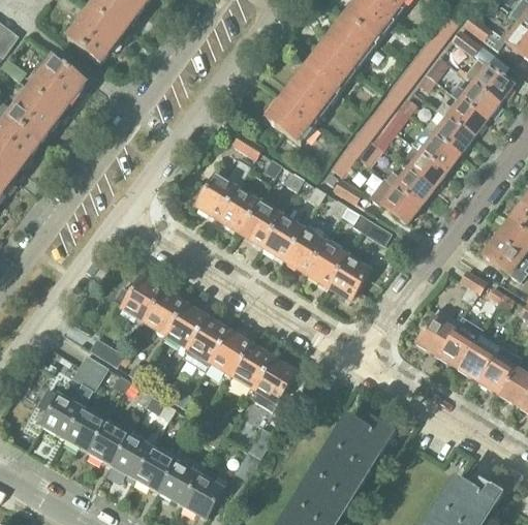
[(96,0),(66,40),(76,49),(99,65),(119,38),(125,31),(145,5),(137,0),(96,0)]
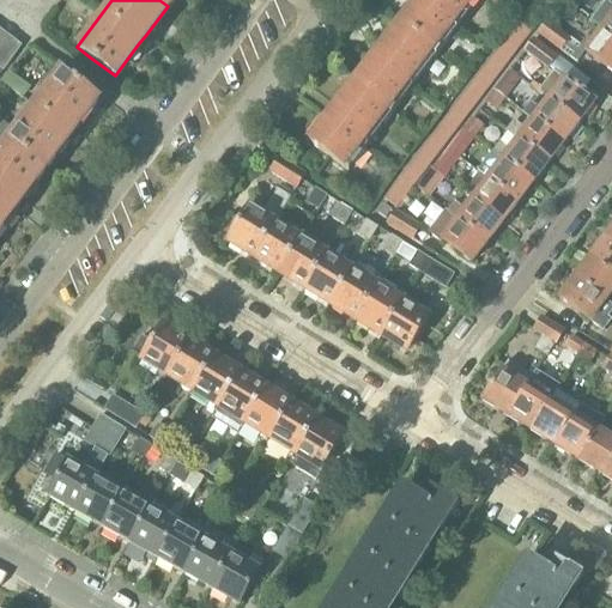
[(403,13),(397,22),(431,48),(468,0),(412,0),(408,5),(405,5),(401,10),(403,13)]
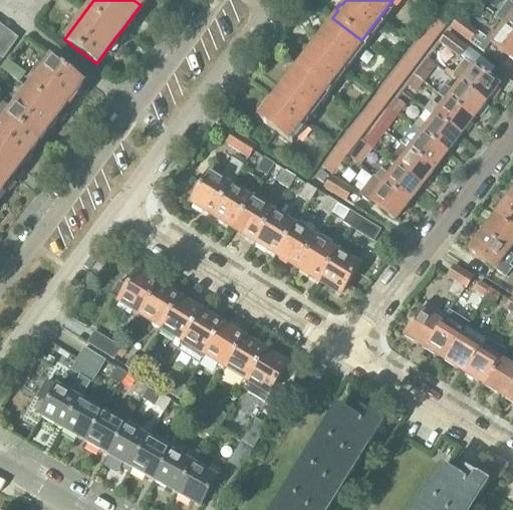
[(499,7),(493,15),(503,22),(512,30),(512,4),(507,0),(501,8),(499,7)]
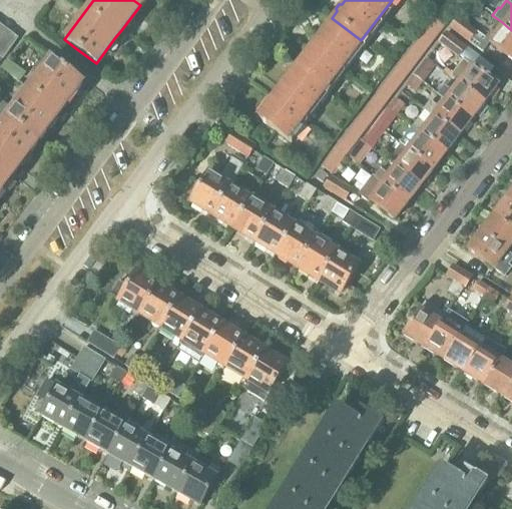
[(457,15),(449,25),(484,51),(491,43),(511,58),(511,30),(502,22),(494,33),(489,29),(484,36),(457,15)]
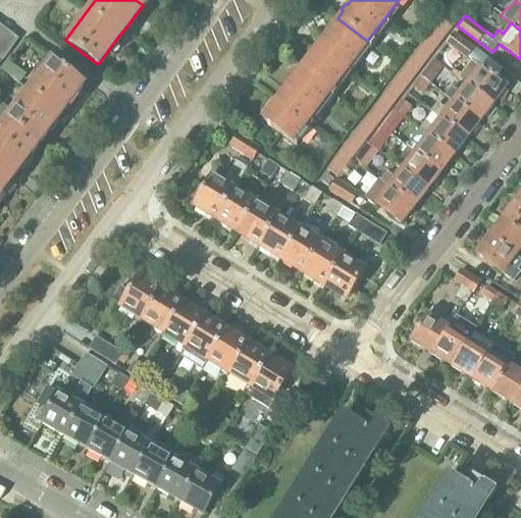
[(440,16),(434,24),(444,32),(450,23),(440,16)]
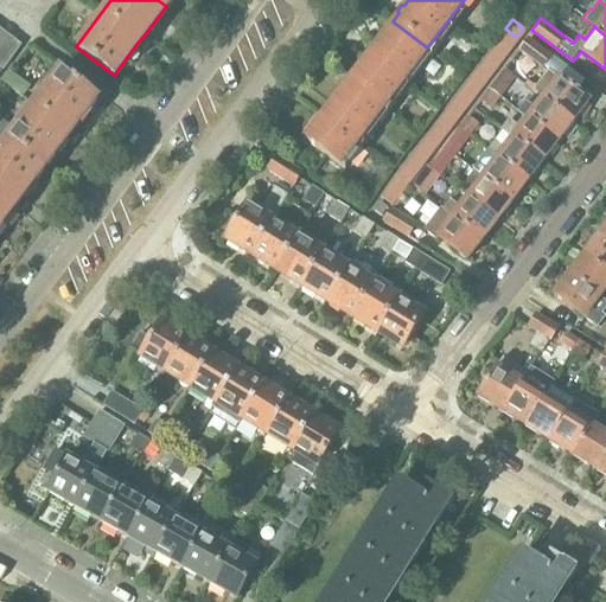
[(356,71),(349,79),(383,107),(406,77),(427,47),(393,21),(387,30),(383,29),(378,34),(381,37),(374,45),(369,52),(361,63),(358,62),(353,68),(356,71)]
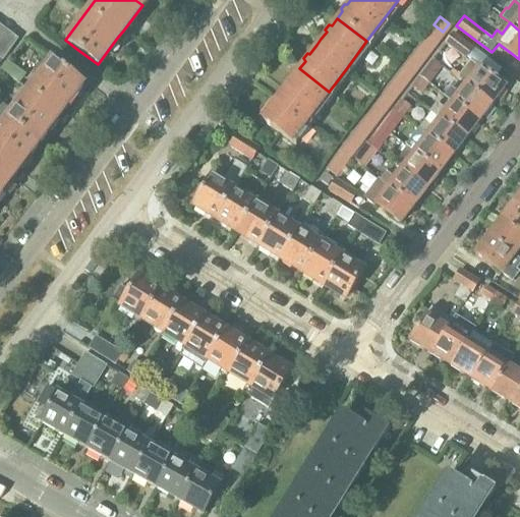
[(434,24),(426,33),(437,40),(443,32),(434,24)]
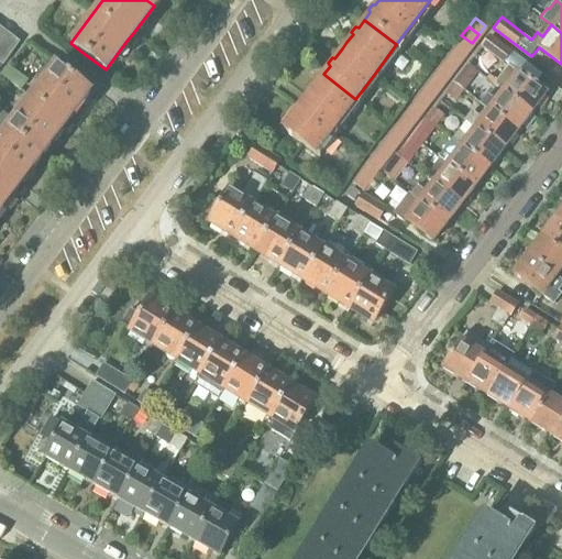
[(7,29),(0,39),(0,58),(2,61),(18,37),(7,29)]
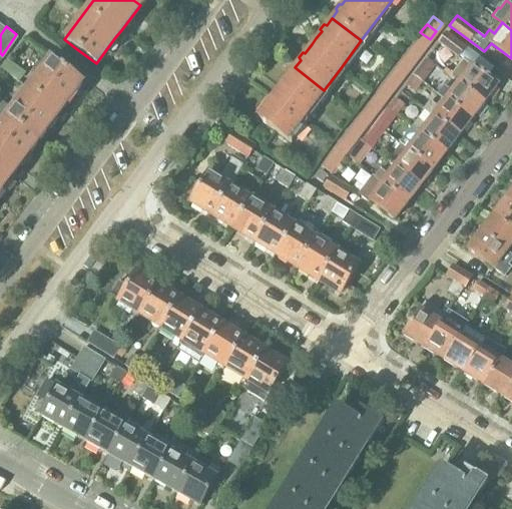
[(445,30),(438,40),(457,55),(464,45),(445,30)]
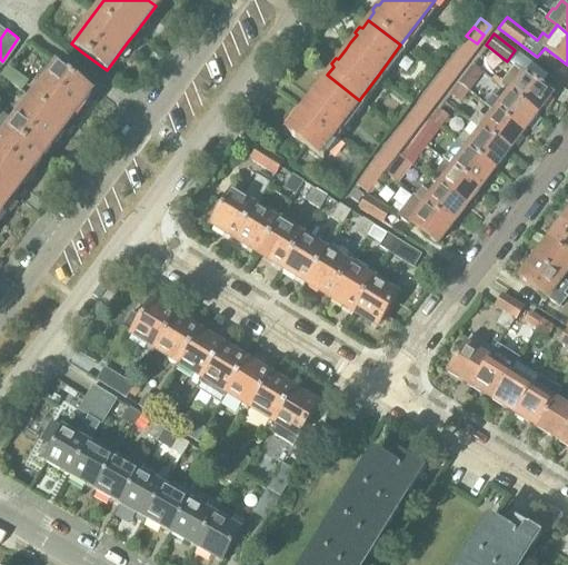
[(466,36),(459,45),(469,52),(477,43),(466,36)]
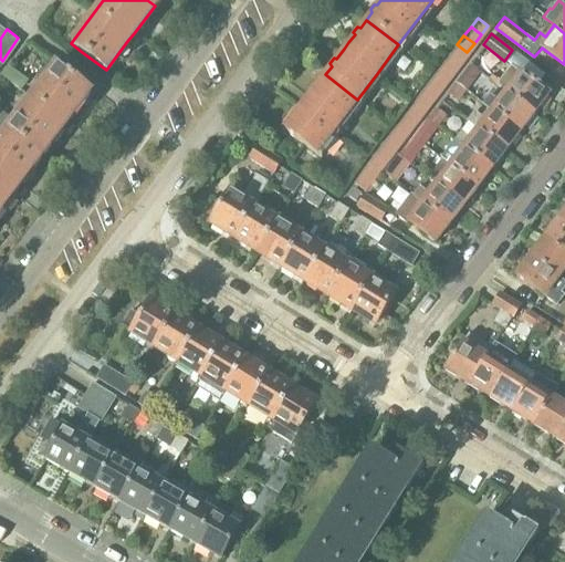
[(457,44),(450,53),(460,61),(467,52),(457,44)]
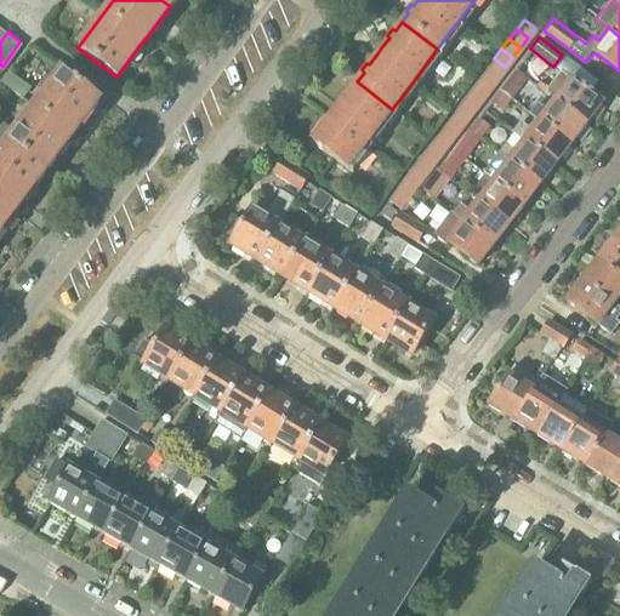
[(494,58),(487,69),(498,78),(505,67),(494,58)]
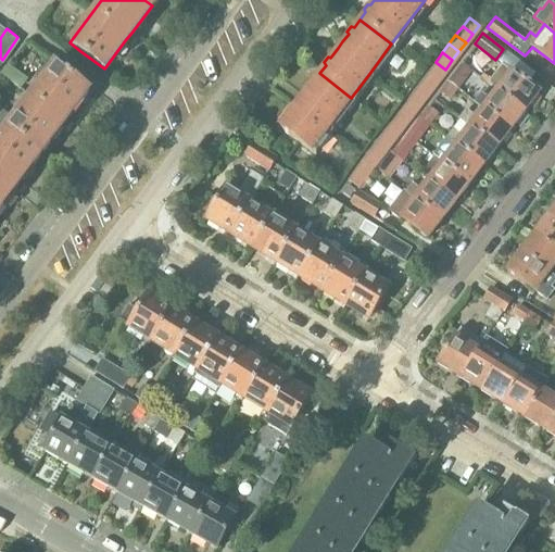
[(53,62),(1,130),(37,157),(61,125),(67,116),(88,89),(65,72),(53,62)]
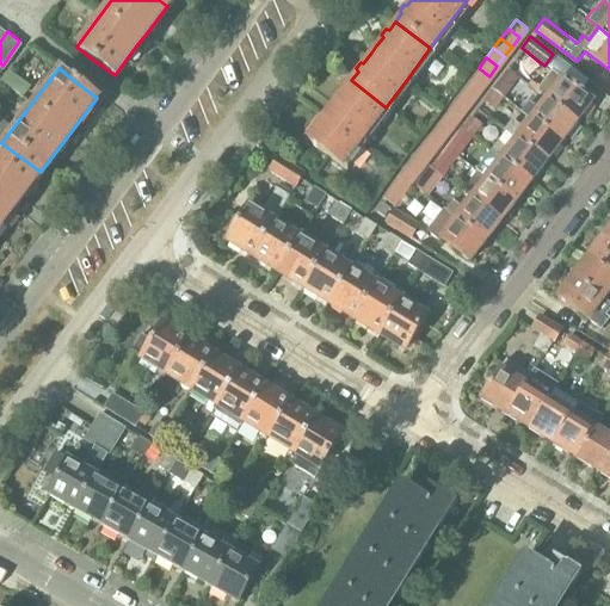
[(479,68),(470,78),(482,86),(490,76),(479,68)]
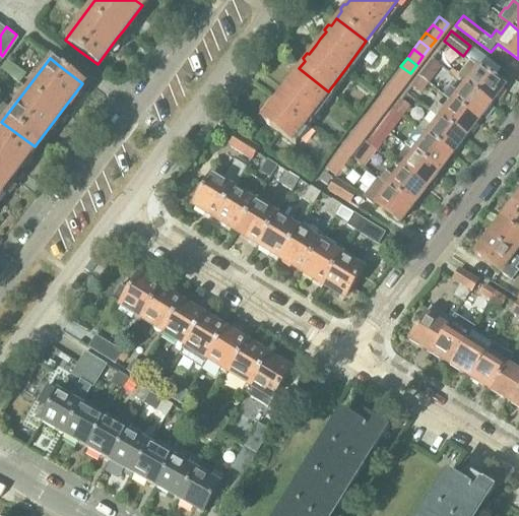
[(468,58),(455,75),(459,78),(490,102),(503,83),(477,64),(468,58)]
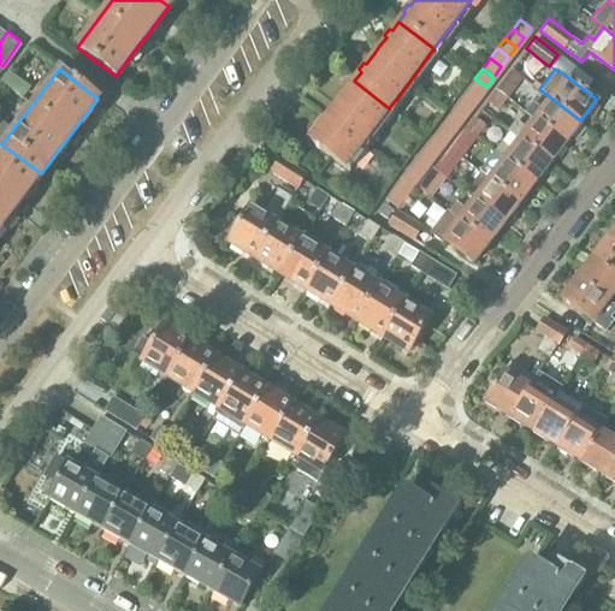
[(504,77),(496,87),(508,96),(515,85),(504,77)]
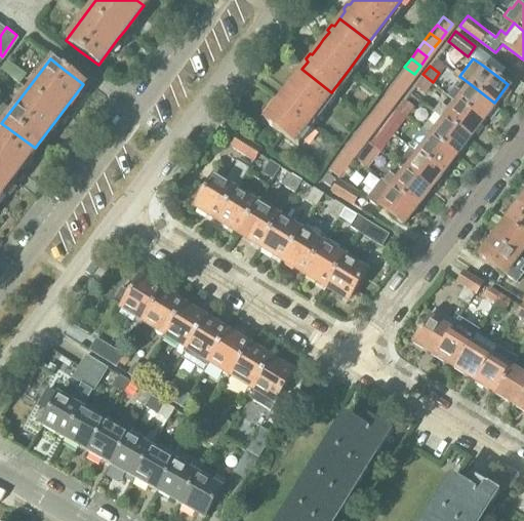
[(404,67),(398,75),(407,82),(414,74),(404,67)]
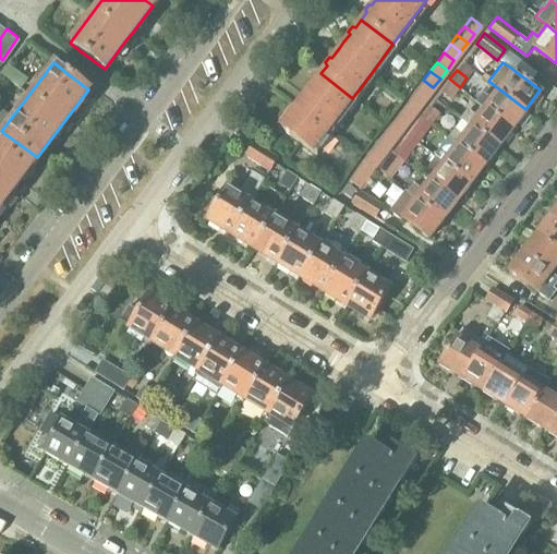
[(285,119),(280,125),(312,151),(352,98),(321,73),(315,80),(312,80),(309,84),(310,87),(309,87),(303,95),(298,101),(291,111),(288,110),(283,116),(286,119),(285,119)]
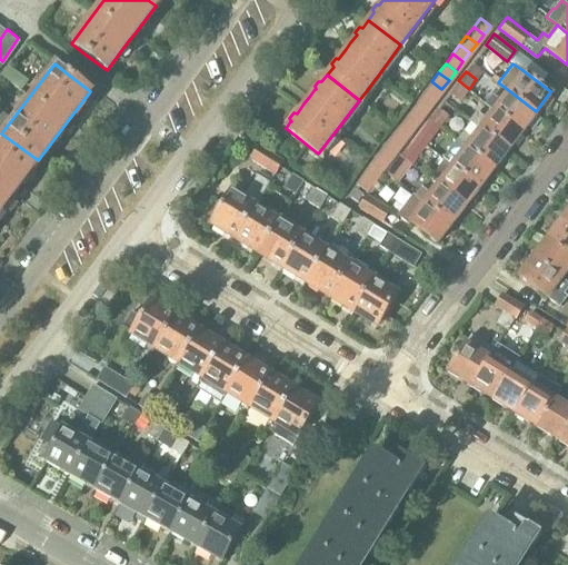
[(458,80),(449,92),(460,100),(469,89),(458,80)]
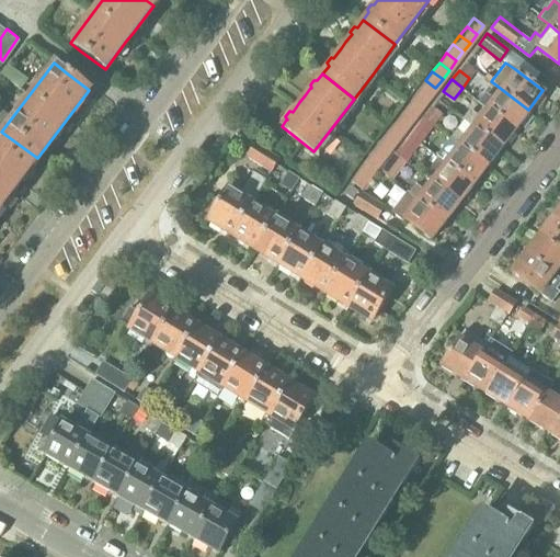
[(425,80),(419,89),(429,97),(435,88),(425,80)]
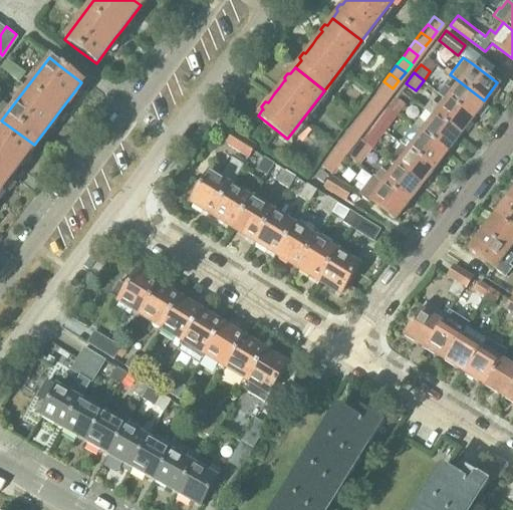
[(445,83),(439,91),(445,96),(472,116),(484,100),(454,77),(448,85),(445,83)]
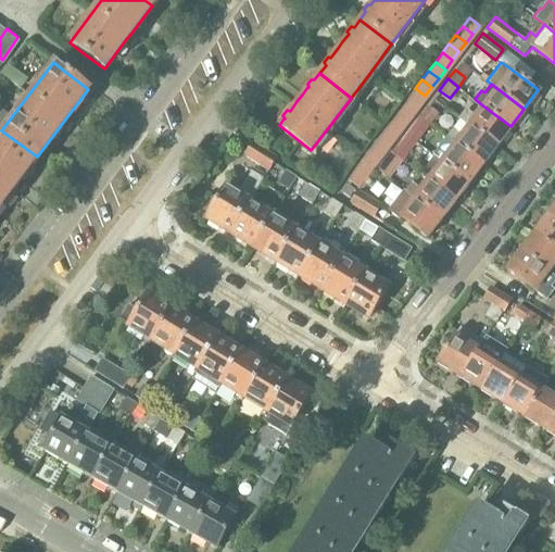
[(415,88),(408,98),(418,104),(425,96),(415,88)]
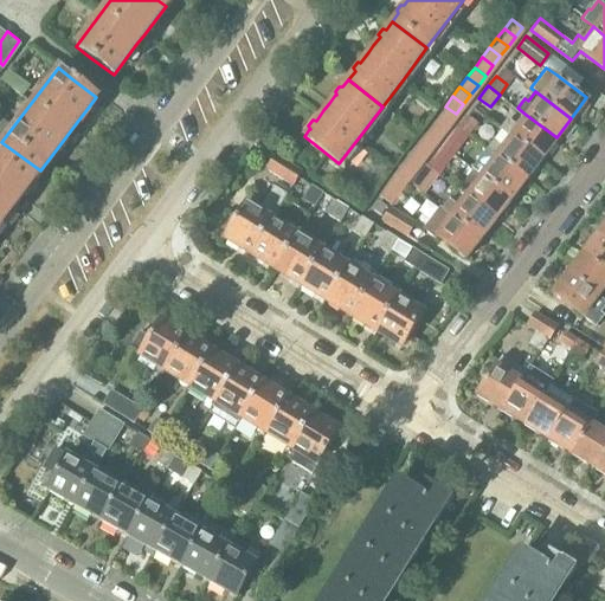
[(445,107),(438,116),(449,124),(456,114),(445,107)]
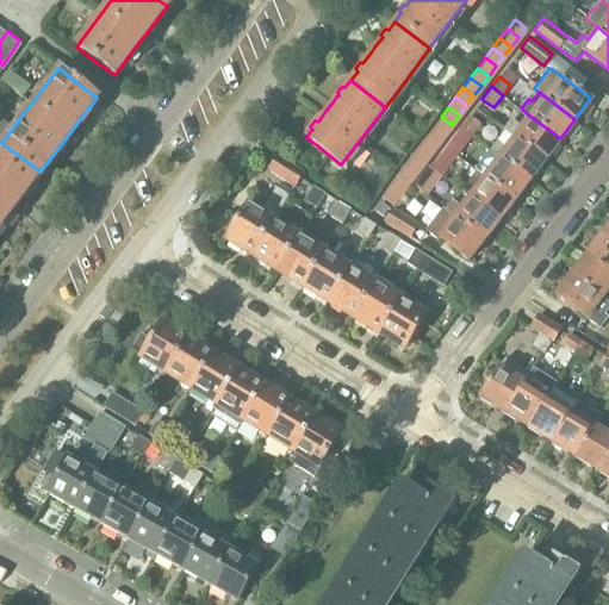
[(511,118),(503,128),(505,129),(545,158),(560,138),(528,114),(520,125),(511,118)]
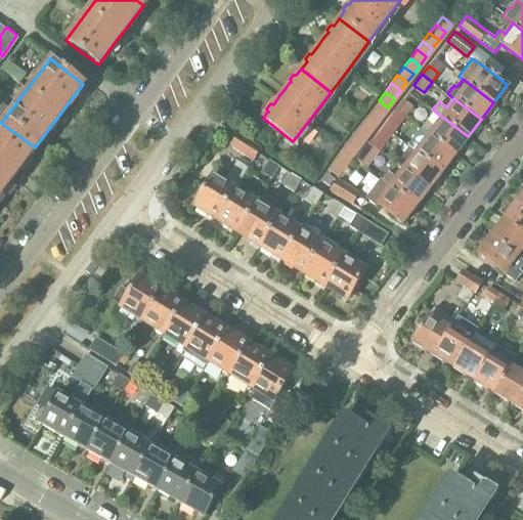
[(403,99),(395,110),(405,116),(412,106),(403,99)]
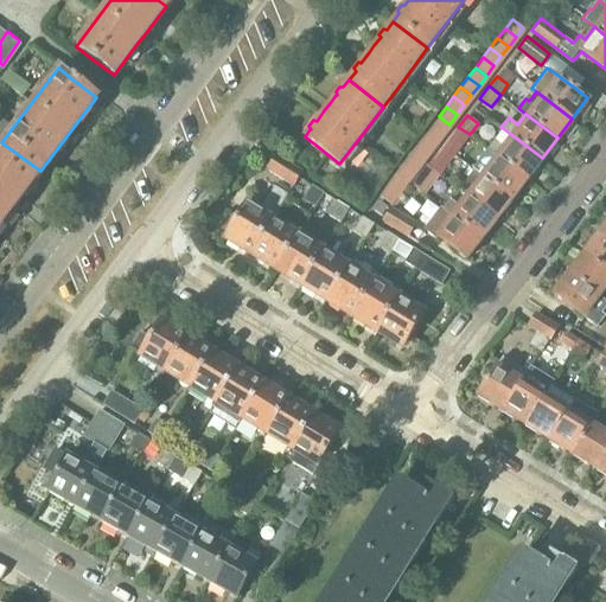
[(439,116),(431,126),(442,134),(442,133),(450,125),(439,116)]
